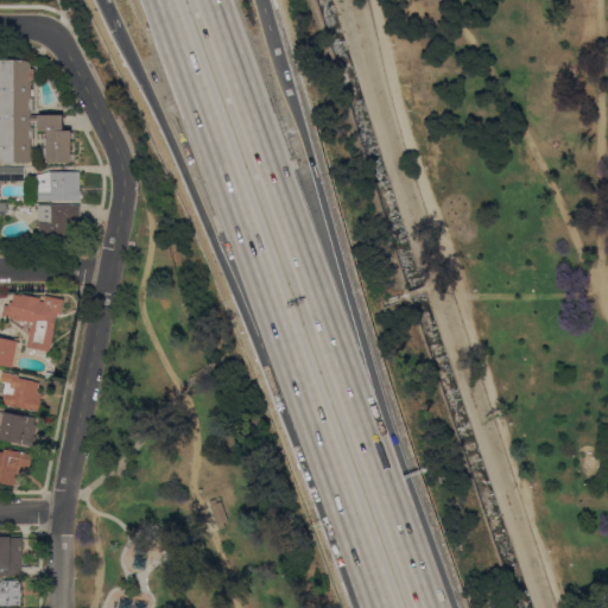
[(0,59),(23,59),(31,62),(31,68),(35,68),(35,80),(31,80),(31,97),(35,97),(35,109),(31,109),(31,114),(63,114),(63,130),(71,130),(71,153),(74,153),(74,159),(71,159),(71,162),(46,162),(46,154),(45,154),(45,138),(46,138),(46,133),(39,133),(39,121),(32,121),(32,127),(35,127),(35,138),(31,138),(31,156),(35,156),(35,162),(0,162),(0,59)]
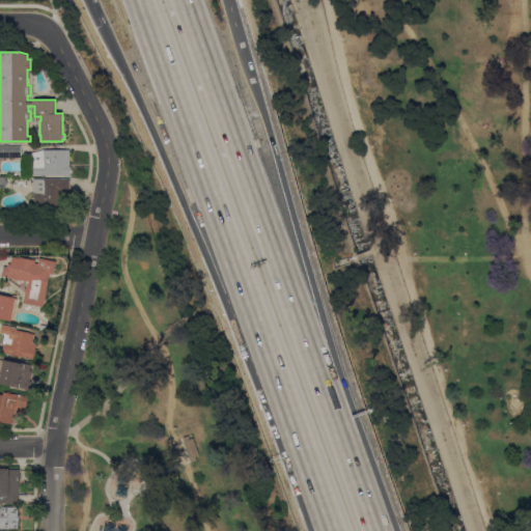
[(0,145),(22,145),(22,158),(0,158),(0,145)]
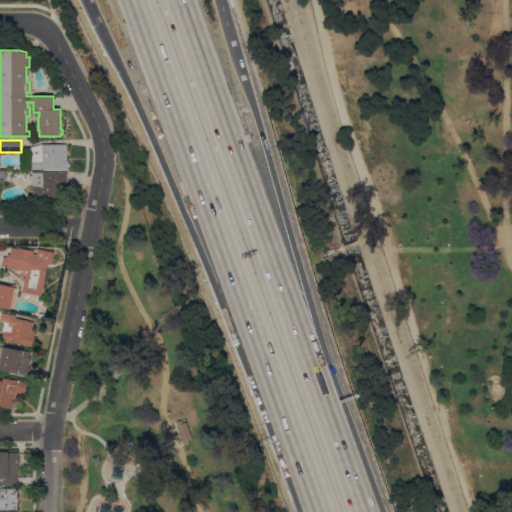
[(68,144),(68,160),(68,169),(28,169),(28,148),(42,144),(68,144)]
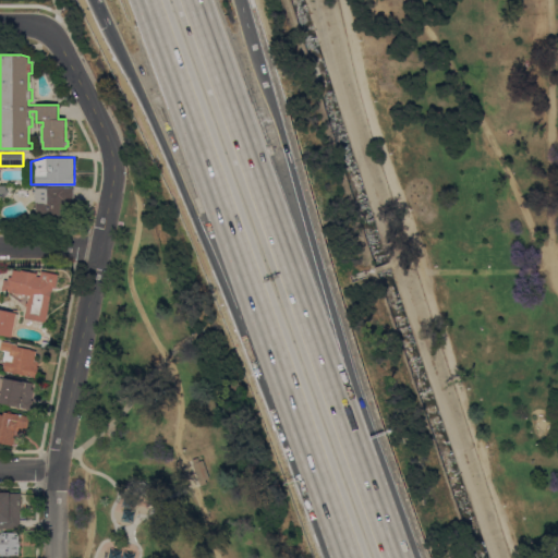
[(74,187),(74,202),(61,202),(61,225),(37,225),(36,202),(35,187),(74,187)]
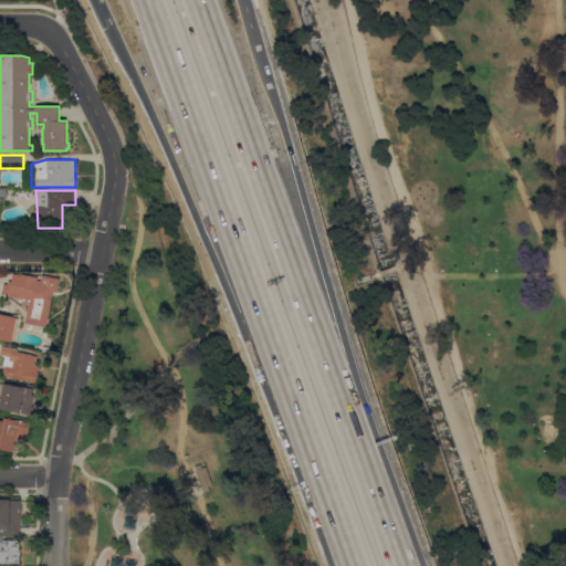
[(27,314),(28,311),(25,311),(27,306),(28,307),(29,302),(30,302),(31,300),(1,294),(4,283),(8,284),(9,280),(12,281),(13,273),(21,275),(21,273),(38,276),(38,280),(41,281),(42,274),(60,279),(56,292),(53,292),(50,306),(51,306),(49,318),(27,314)]
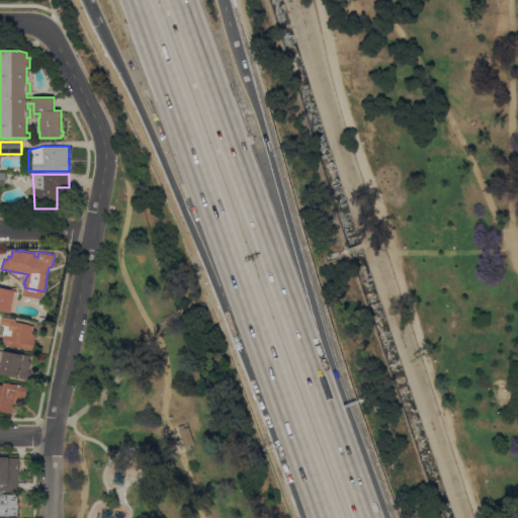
[(0,286),(15,290),(11,313),(0,310),(0,286)]
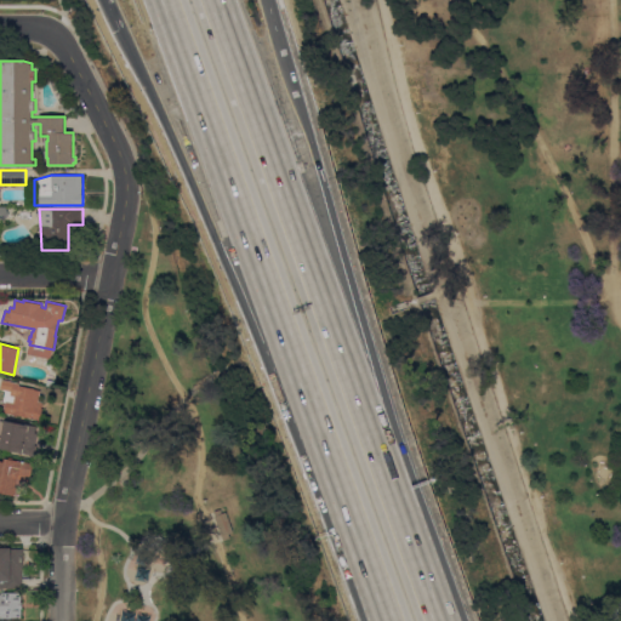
[(51,359),(27,354),(29,345),(53,349),(51,359)]
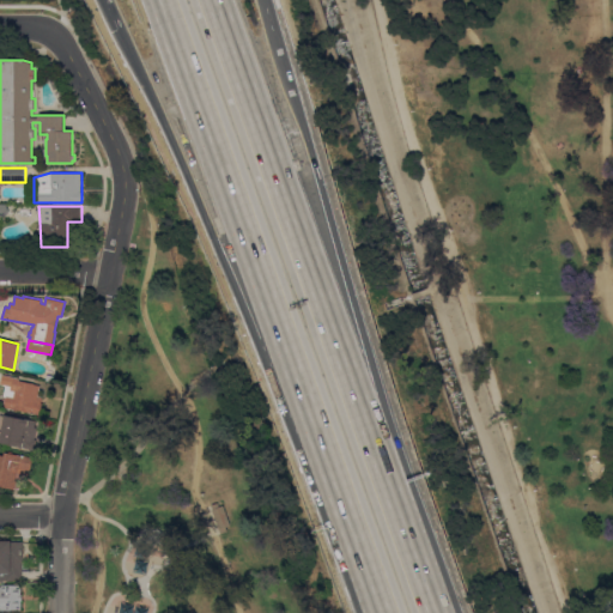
[(35,383),(35,384),(41,386),(38,396),(43,396),(41,405),(43,406),(41,416),(5,407),(6,396),(4,396),(6,384),(17,380),(35,383)]
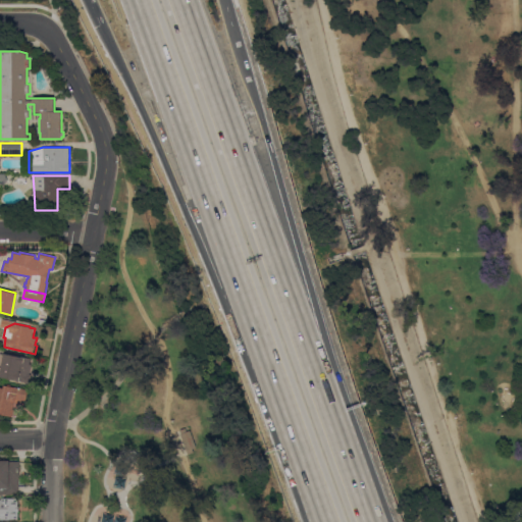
[(0,372),(4,354),(22,357),(31,358),(30,364),(32,364),(30,374),(32,374),(30,383),(24,382),(24,381),(19,380),(18,381),(0,377),(0,372)]
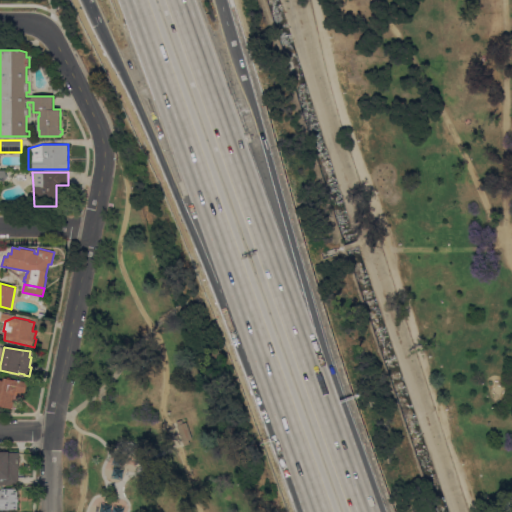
[(0,379),(3,380),(4,377),(6,378),(7,377),(11,377),(11,379),(28,382),(25,397),(14,394),(11,409),(0,406),(0,379)]
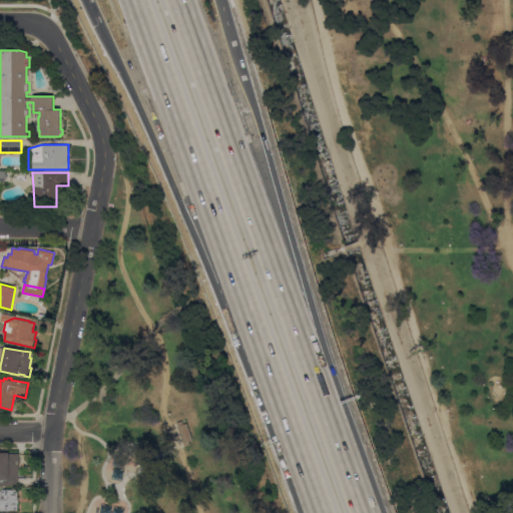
[(177,427),(178,426),(177,423),(182,421),(183,424),(187,423),(193,439),(189,441),(190,444),(185,446),(177,427)]
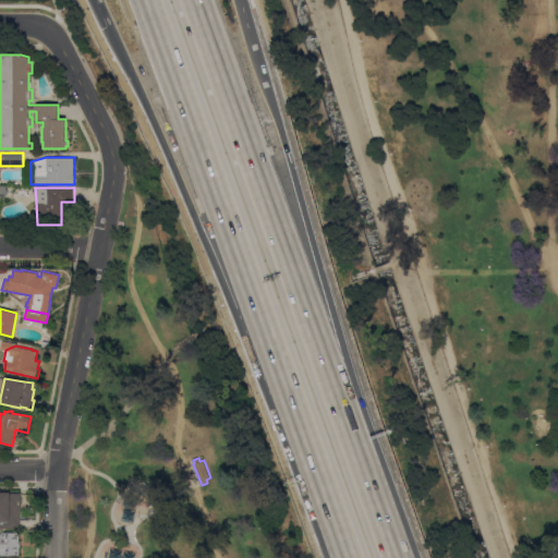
[(21,511),(20,511),(20,519),(21,529),(5,529),(5,531),(0,531),(0,490),(8,490),(8,494),(21,494),(21,511)]
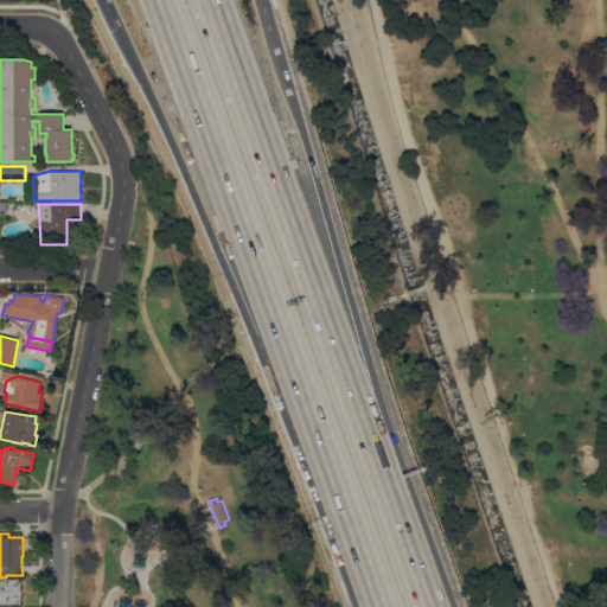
[(0,582),(4,582),(4,580),(21,580),(21,604),(1,604),(1,602),(0,602),(0,582)]
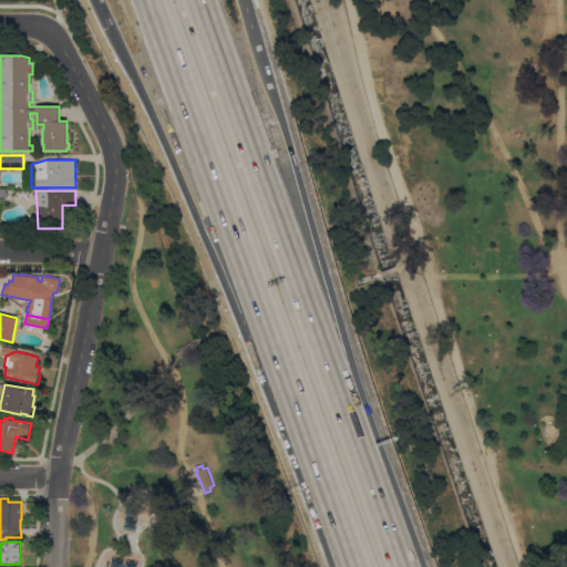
All buildings are outlined.
